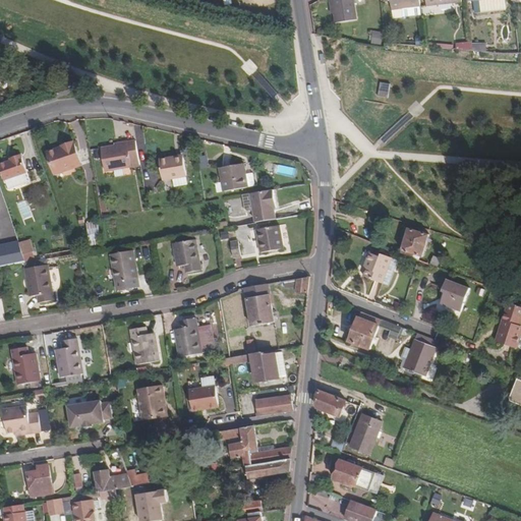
[(332,2),(334,18),(335,29),(357,25),(353,0),(356,0),(345,0),(332,2)]
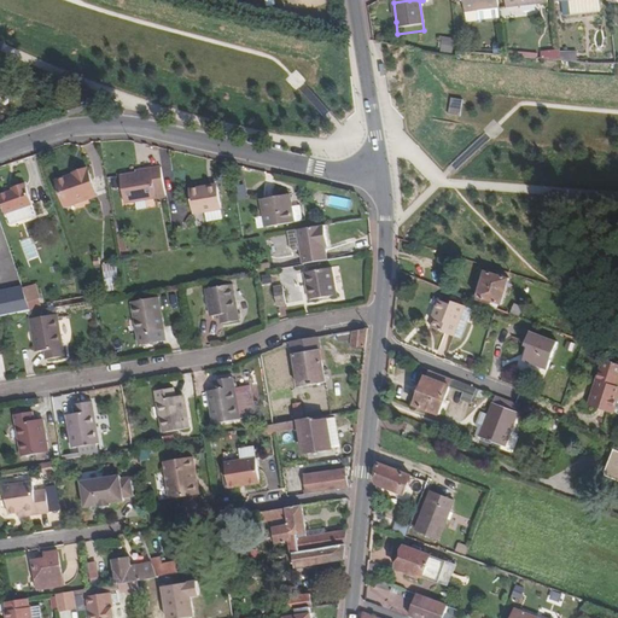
[(500,9),(499,0),(464,0),(466,12),(500,9)]
